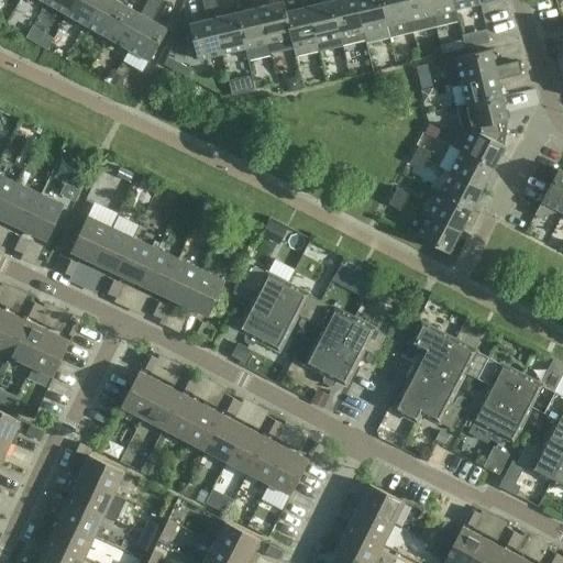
[(74,0),(46,0),(45,2),(66,14),(74,0)]
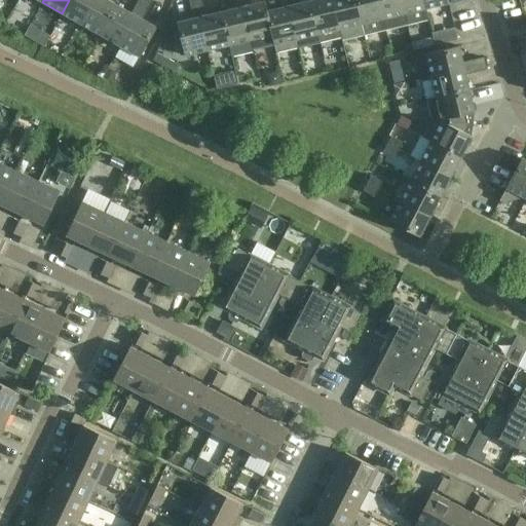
[(69,0),(62,13),(81,25),(95,0),(69,0)]
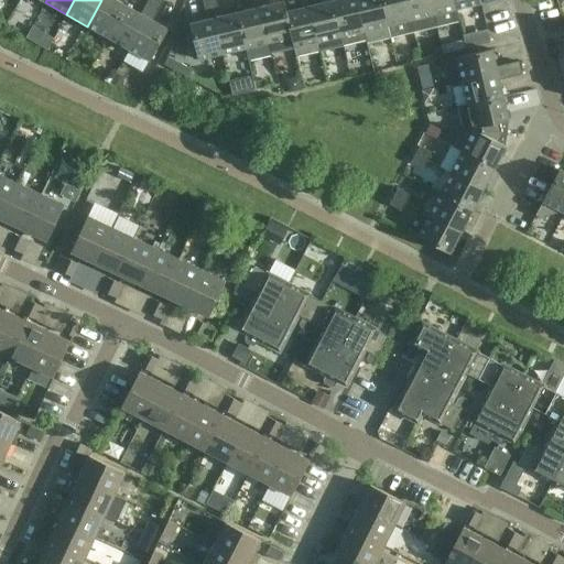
[(101,0),(87,26),(108,38),(126,6),(115,0),(101,0)]
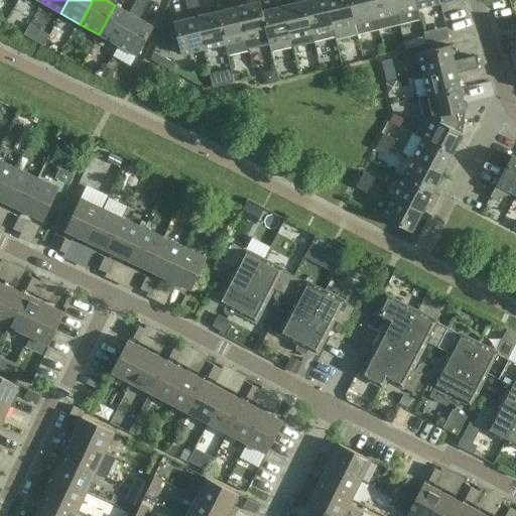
[(335,36),(326,0),(308,0),(304,1),(313,42),(335,36)]
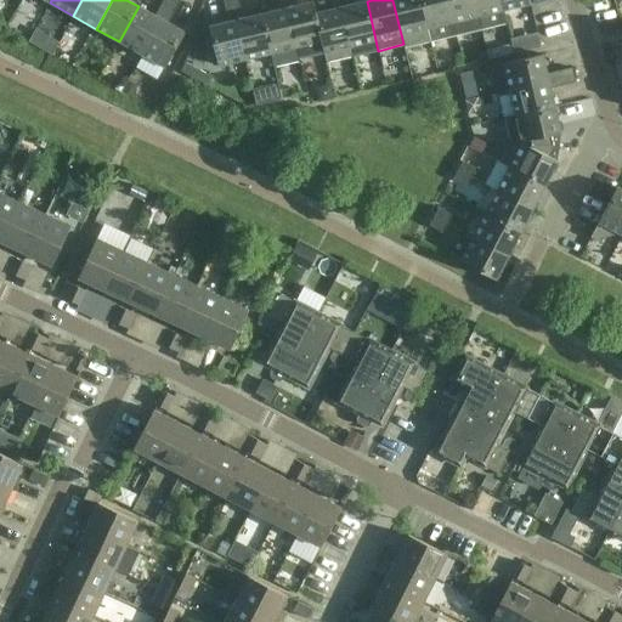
[(419,0),(393,0),(403,44),(405,47),(430,41),(419,0)]
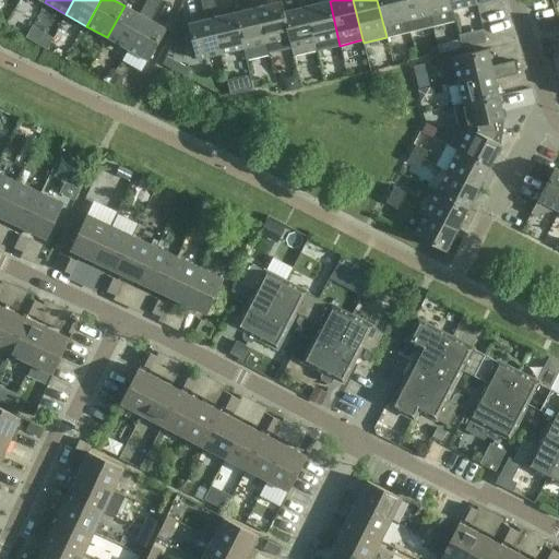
[(409,32),(402,0),(377,0),(387,37),(409,32)]
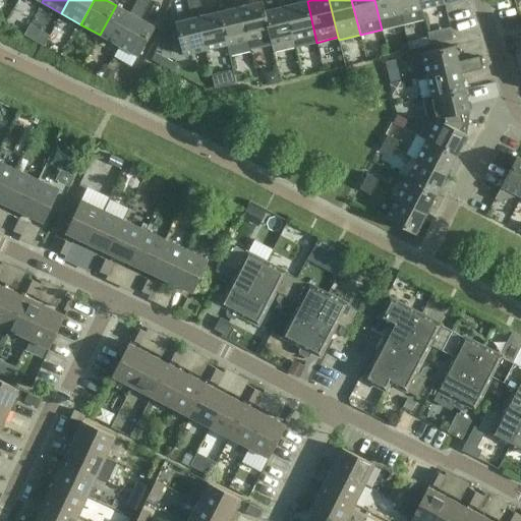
[(397,0),(374,0),(382,30),(403,24),(397,0)]
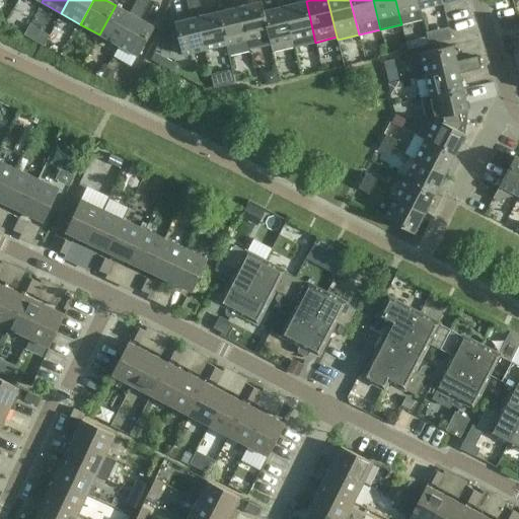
[(418,0),(395,0),(401,24),(423,19),(421,9),(418,0)]
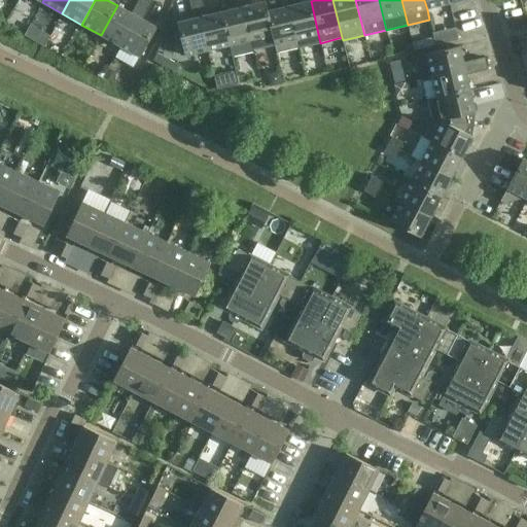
[(424,0),(427,9),(450,3),(449,3),(448,0),(424,0)]
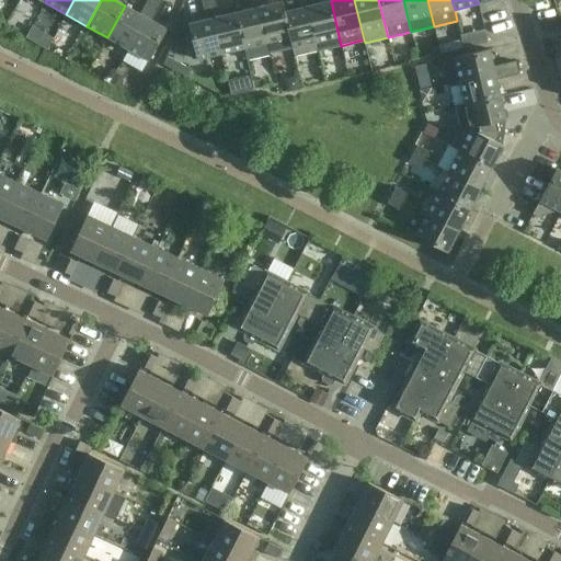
[(331,1),(308,7),(316,43),(318,42),(319,50),(341,46),(331,1)]
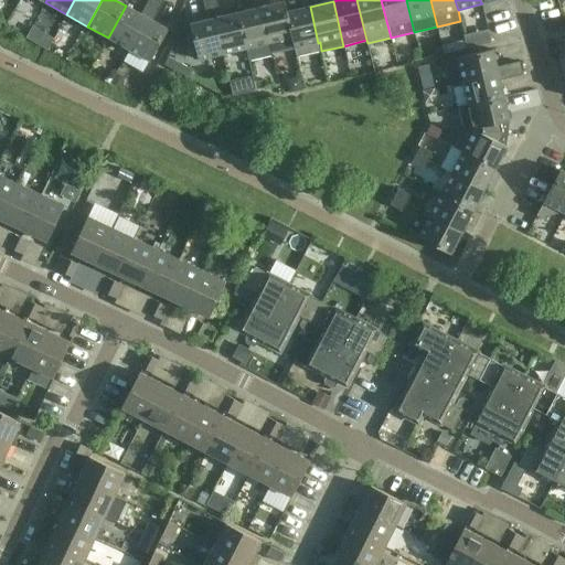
[(160,9),(148,2),(144,10),(156,16),(160,9)]
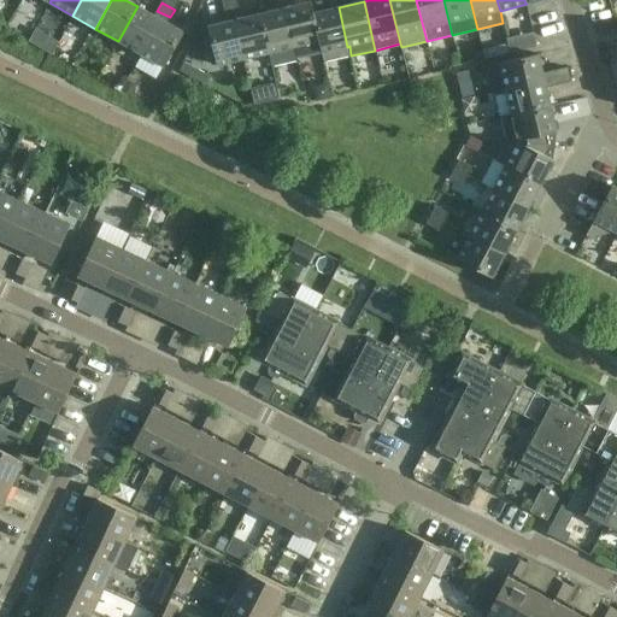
[(310,3),(285,9),(297,59),(322,53),(310,3)]
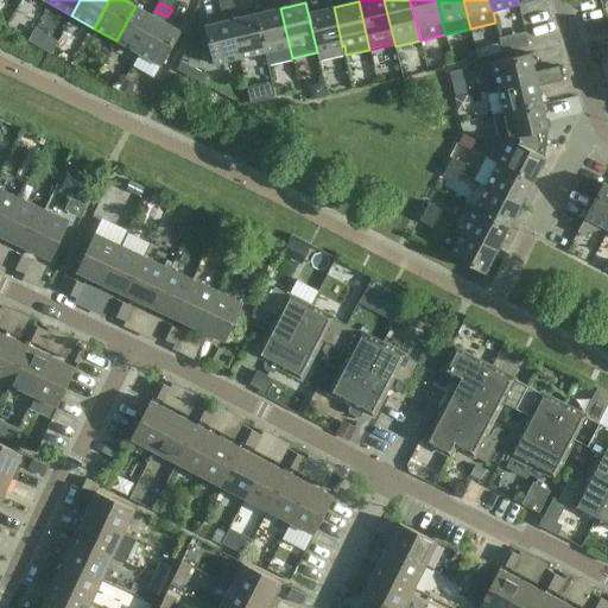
[(305,2),(317,52),(320,61),(346,55),(344,45),(342,46),(334,7),(309,13),(306,2),(305,2)]
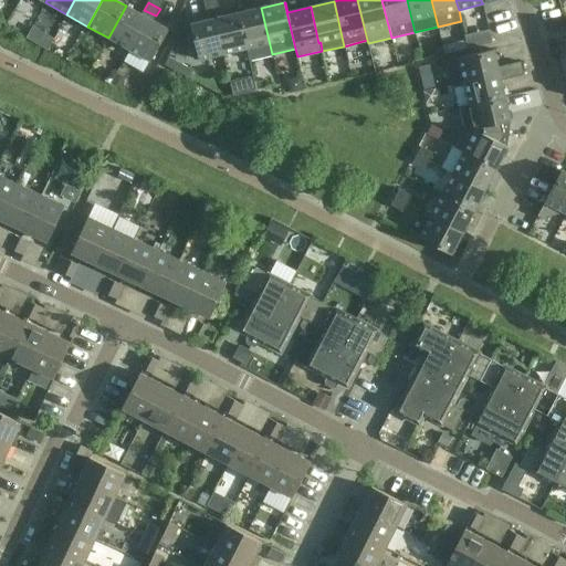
[(218,3),(205,7),(207,14),(220,12),(218,3)]
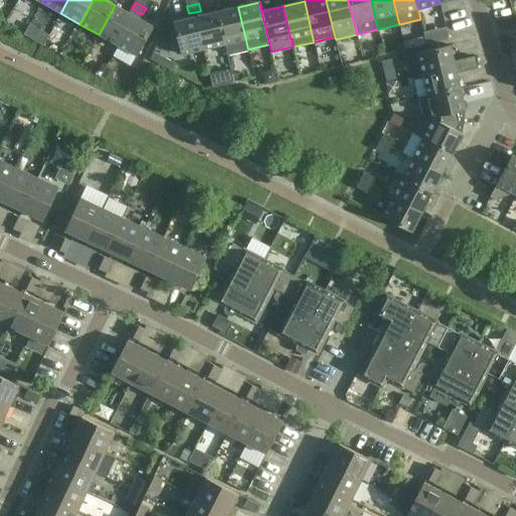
[(99,34),(118,45),(134,16),(115,5),(99,34)]
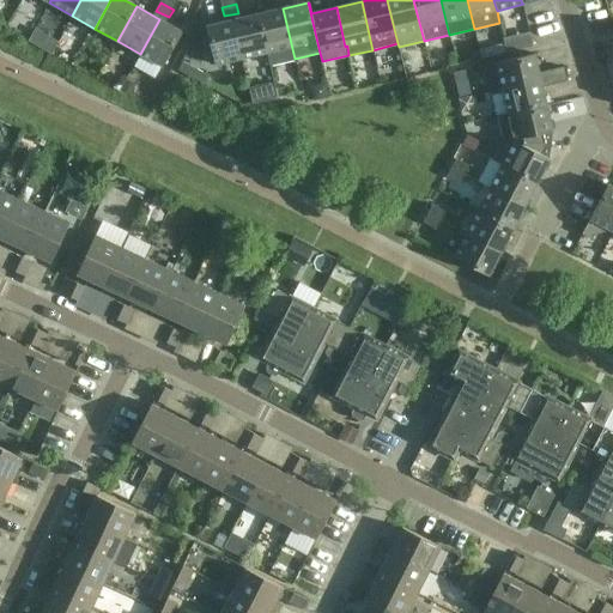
[(283,8),(258,14),(267,53),(269,65),(295,59),(283,8)]
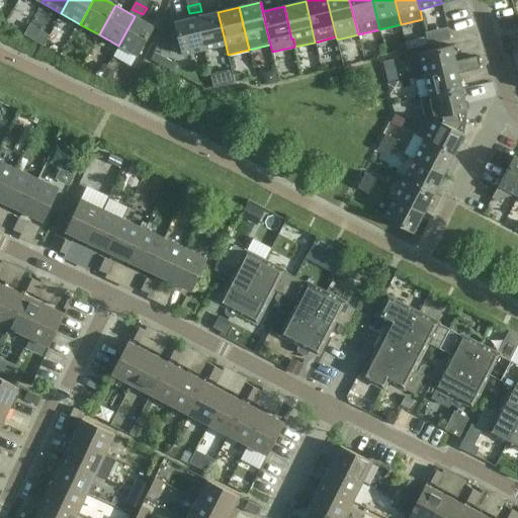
[(204,50),(226,45),(218,12),(196,17),(204,50)]
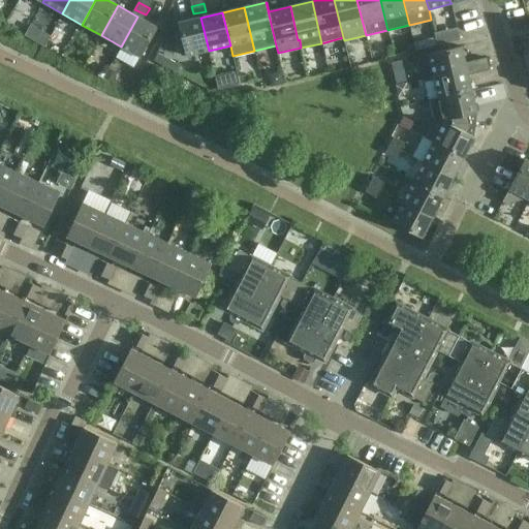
[(137,17),(121,47),(141,58),(157,28),(137,17)]
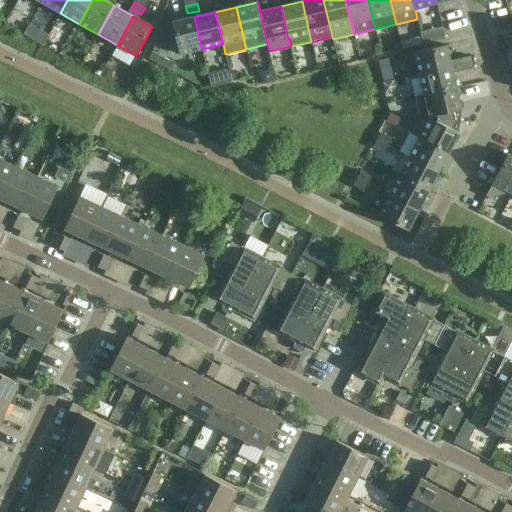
[(202,49),(194,17),(172,22),(180,55),(202,49)]
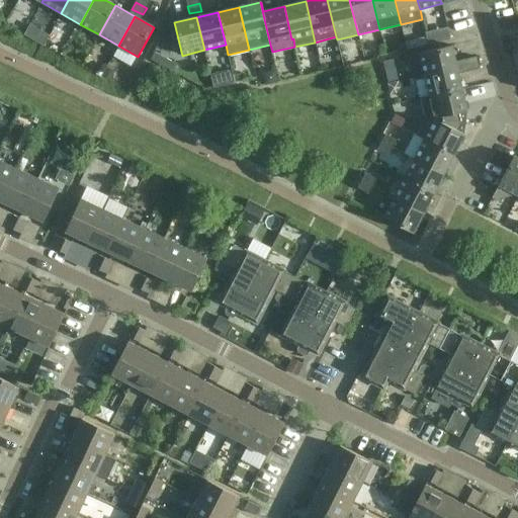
[(438,41),(436,34),(427,37),(428,45),(438,41)]
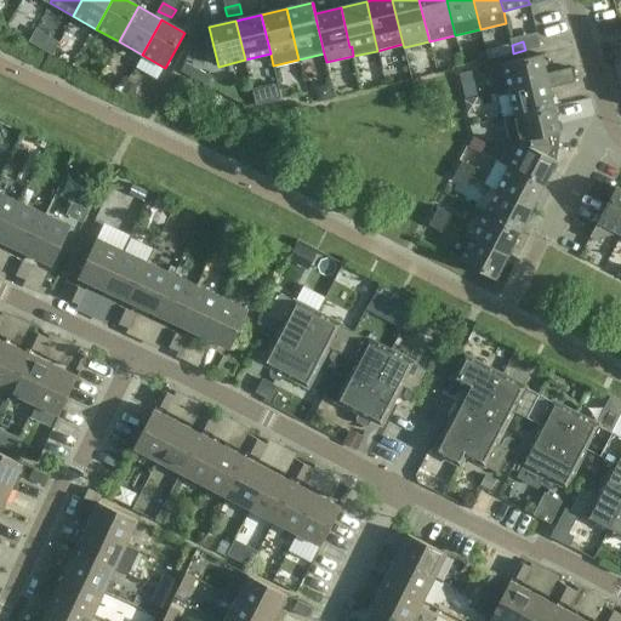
[(502,64),(508,90),(548,81),(546,74),(541,55),(502,64)]
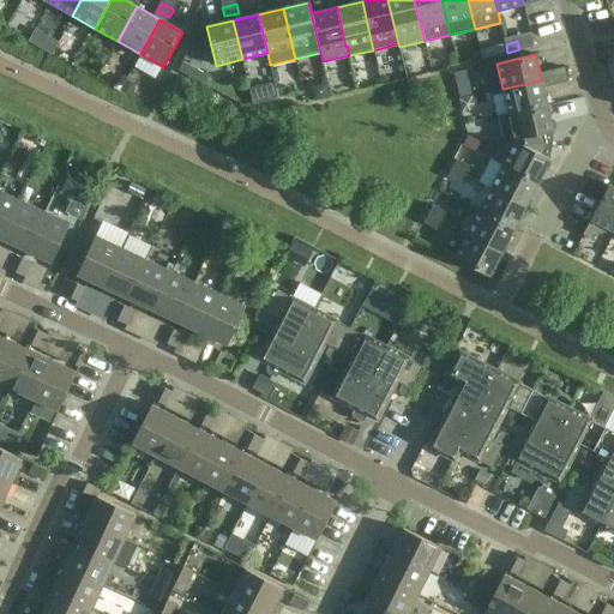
[(555,70),(559,84),(569,82),(565,67),(555,70)]
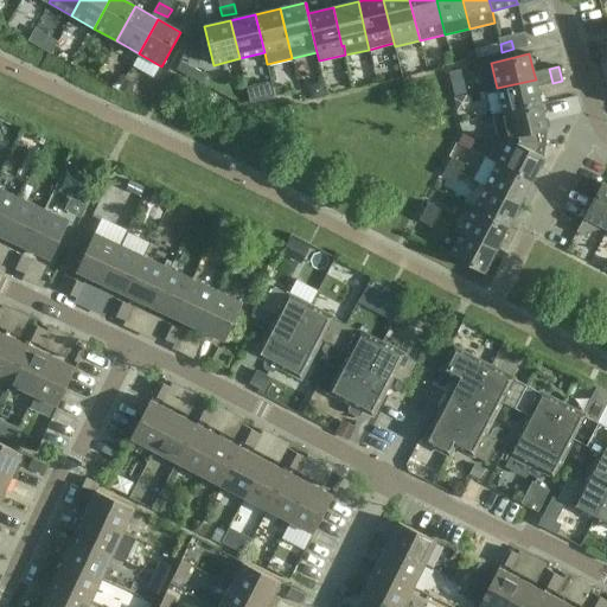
[(553,83),(549,69),(540,71),(543,84),(553,83)]
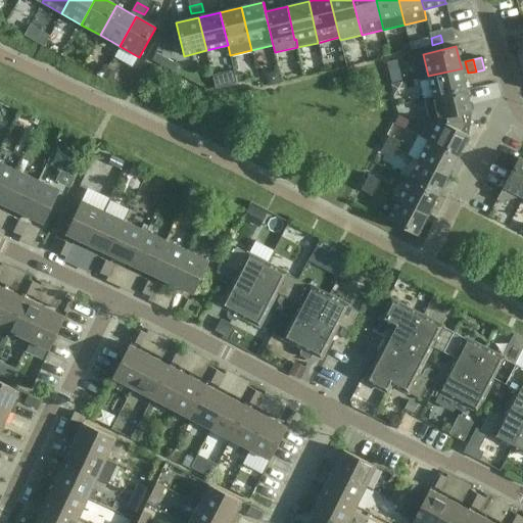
[(397,61),(387,63),(391,83),(401,80),(397,61)]
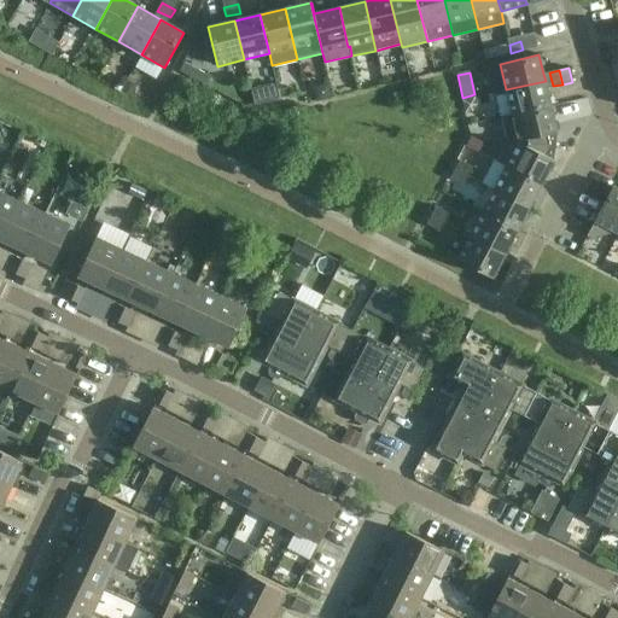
[(547,88),(546,81),(506,89),(512,115),(552,106),(547,88)]
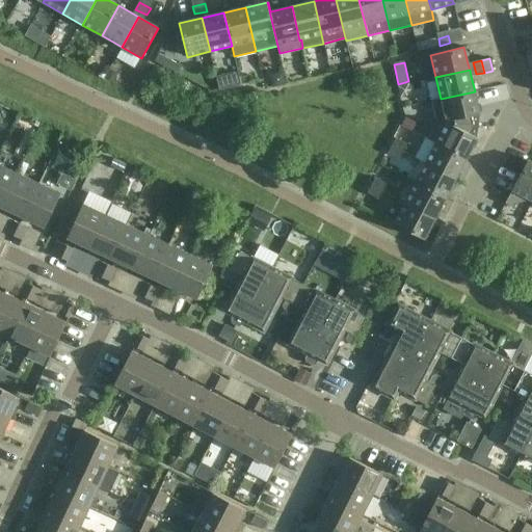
[(408,85),(399,87),(401,97),(406,96),(407,96),(410,91),(408,85)]
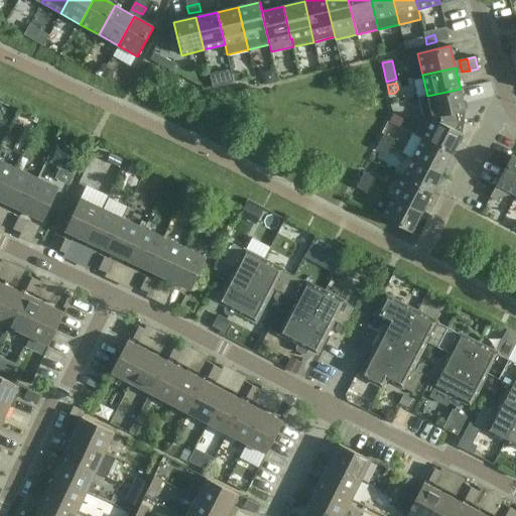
[(464,122),(465,111),(466,111),(461,89),(427,96),(418,99),(423,117),(464,122)]
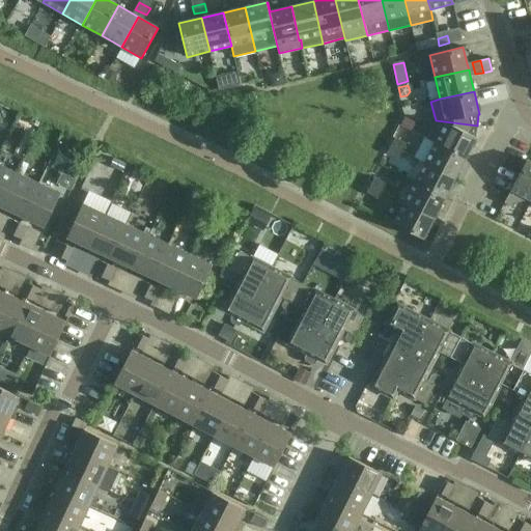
[(404,117),(401,124),(412,131),(415,123),(404,117)]
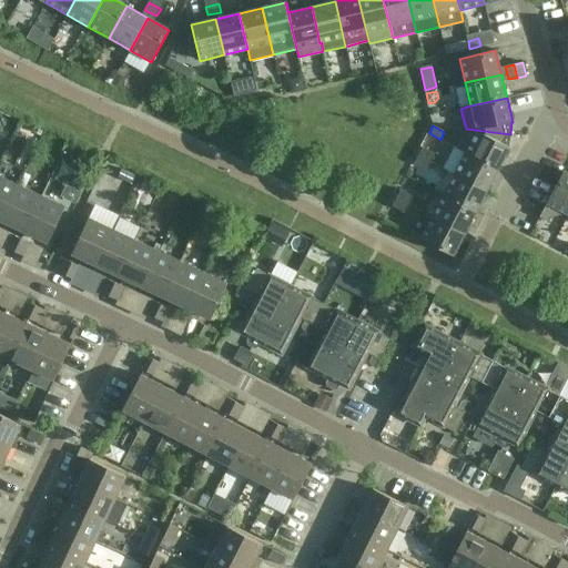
[(508,148),(510,134),(466,129),(456,149),(465,153),(497,170),(509,148),(508,148)]
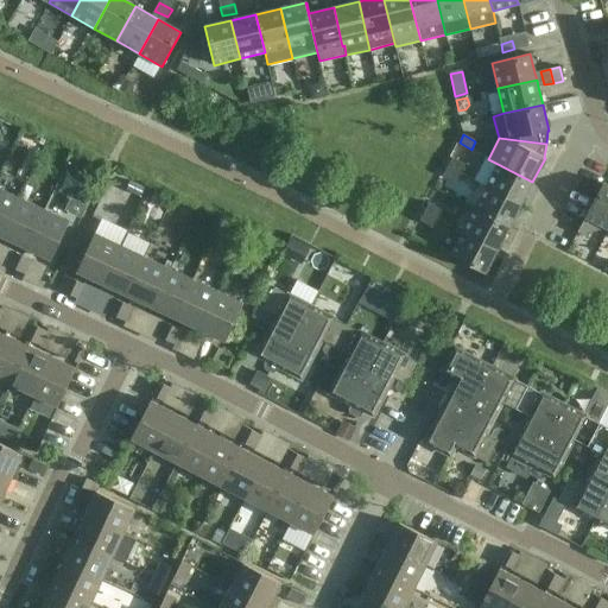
[(448,166),(461,173),(466,165),(453,158),(448,166)]
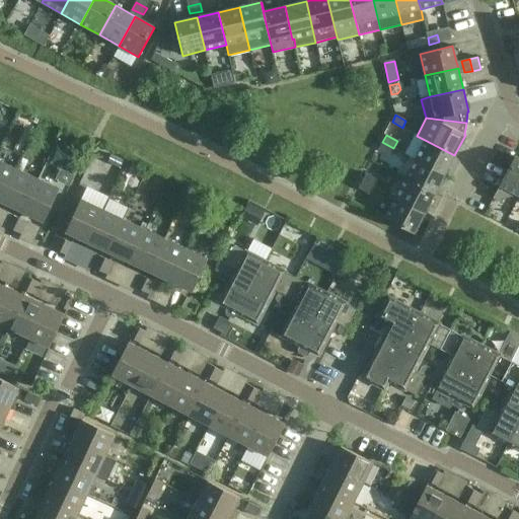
[(445,174),(454,155),(425,140),(415,159),(445,174)]
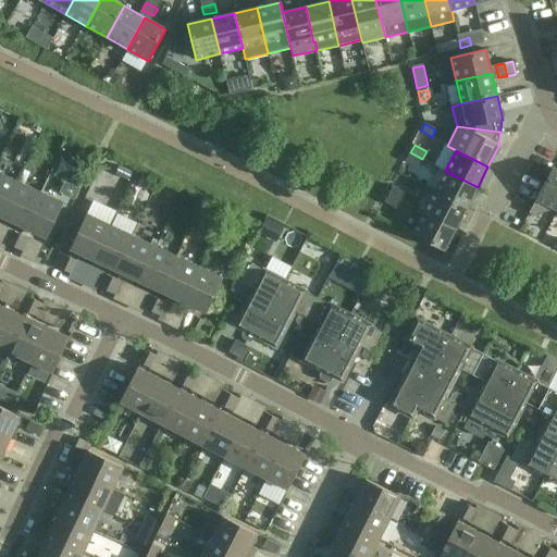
[(422,159),(410,152),(407,160),(418,166),(422,159)]
